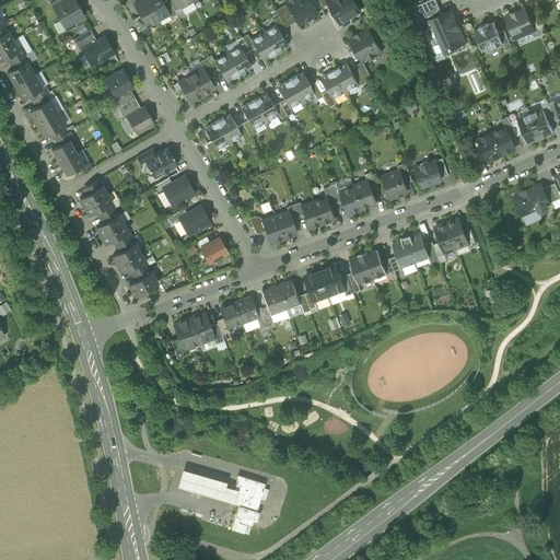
[(84,18),(80,10),(77,3),(73,0),(61,0),(53,6),(61,21),(62,23),(71,25),(73,26),(74,23),(84,18)]
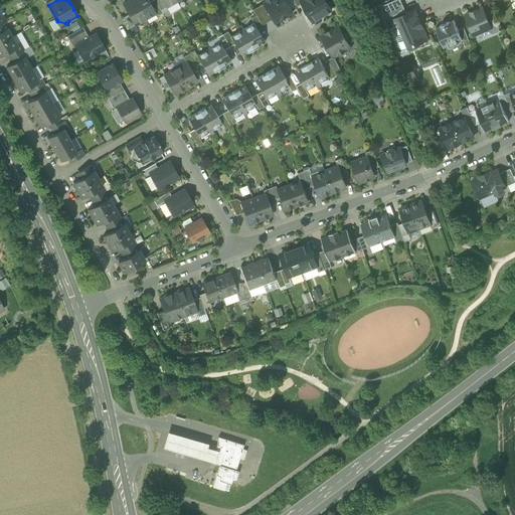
[(135,25),(146,19),(134,0),(130,0),(123,4),(129,14),(135,25)]
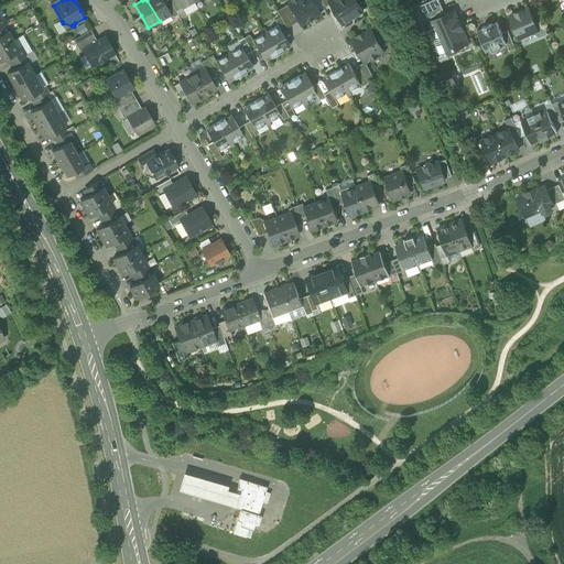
[(162,0),(147,0),(160,21),(171,14),(164,3),(162,0)]
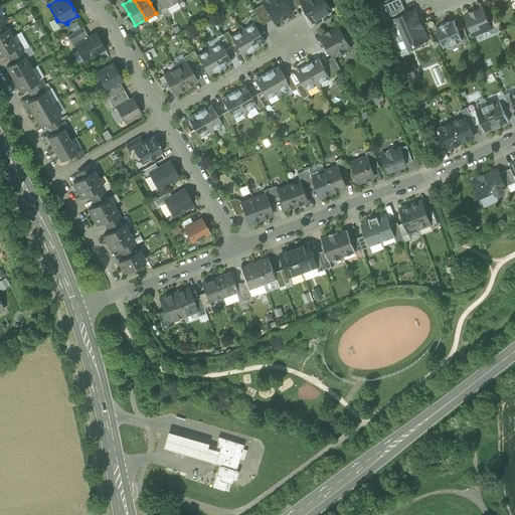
[(163,13),(161,10),(155,0),(154,0),(150,3),(156,13),(158,16),(163,13)]
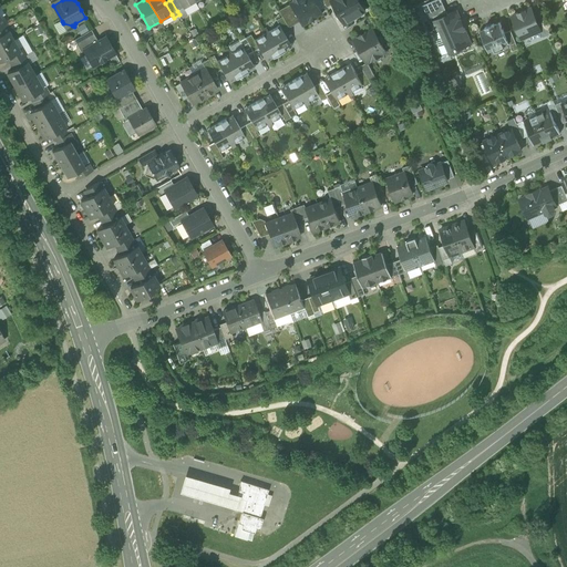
[(178,0),(171,0),(177,11),(183,8),(178,0)]
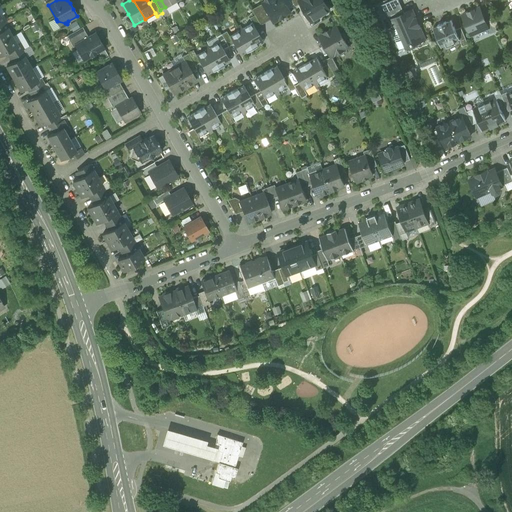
[(270,19),(272,23),(292,12),(285,0),(264,0),(264,2),(262,4),(270,19)]
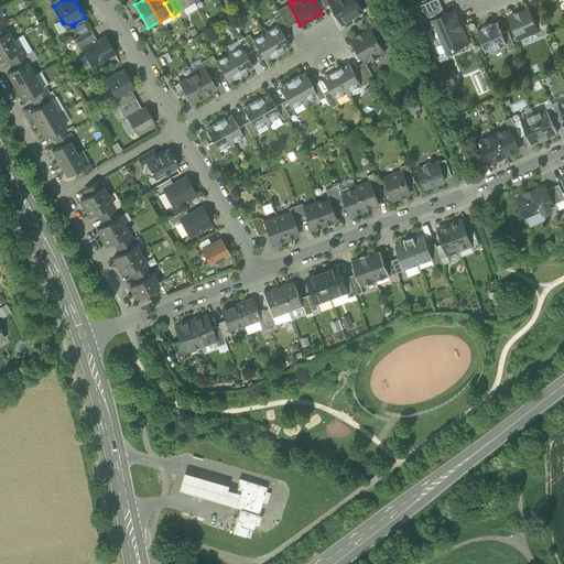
[(332,3),(343,23),(364,11),(357,0),(334,0),(335,0),(331,2),(332,3)]
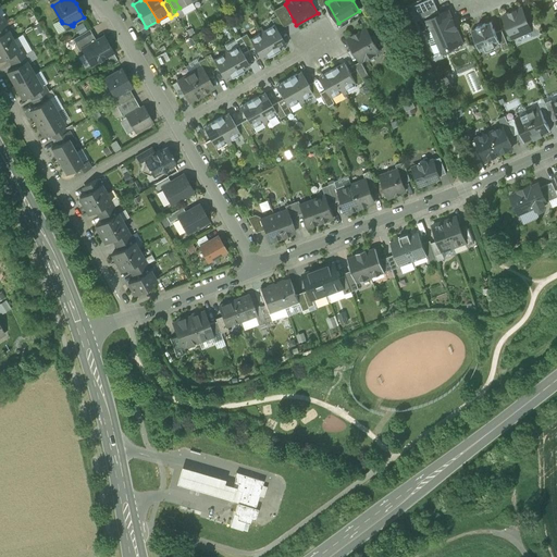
[(426,0),(415,5),(422,23),(424,22),(424,21),(440,14),(433,0),(426,0)]
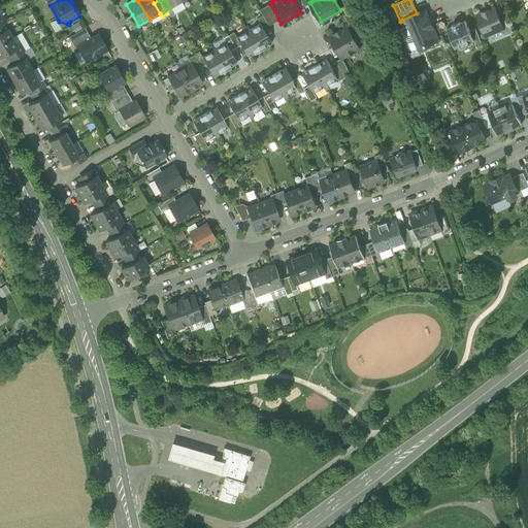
[(259,10),(268,26),(278,20),(270,4),(259,10)]
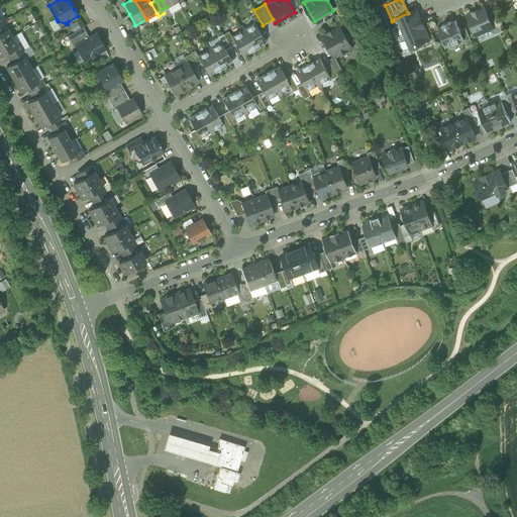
[(467,15),(476,35),(482,32),(482,33),(487,30),(493,28),(493,27),(491,22),(485,7),(479,10),(473,12),(467,15)]
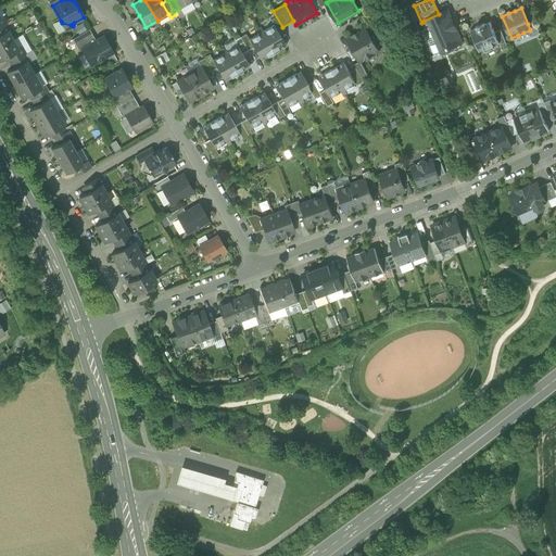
[(425,32),(433,53),(439,51),(439,52),(441,51),(445,49),(446,50),(450,48),(449,46),(458,40),(460,40),(455,28),(456,28),(453,20),(452,20),(447,11),(439,14),(424,21),(424,22),(428,30),(425,32)]
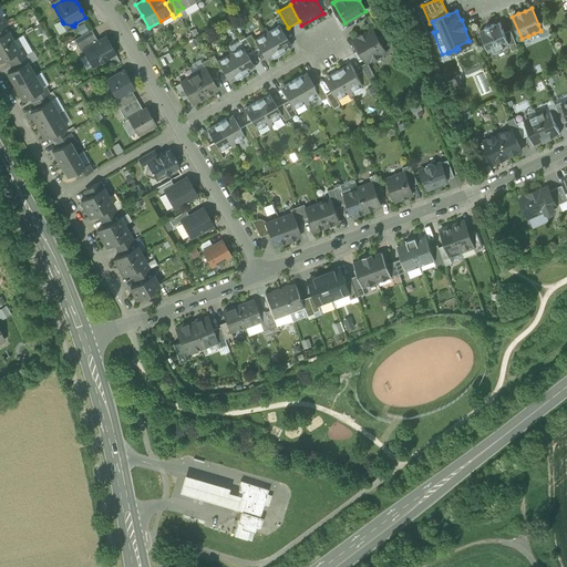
[(136,19),(143,31),(148,28),(142,16),(136,19)]
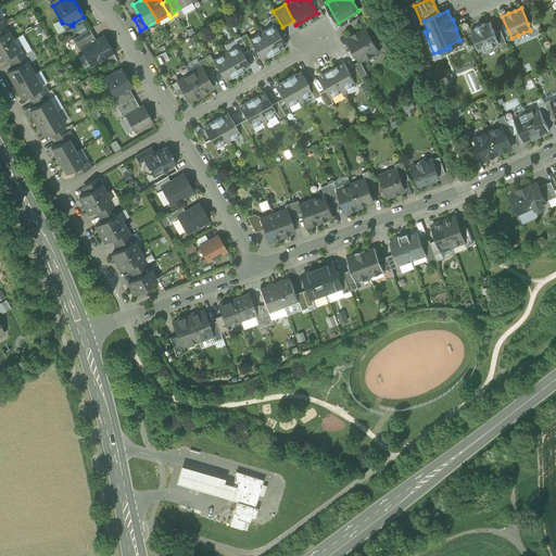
[(274,25),(278,34),(285,30),(277,16),(270,20),(274,25)]
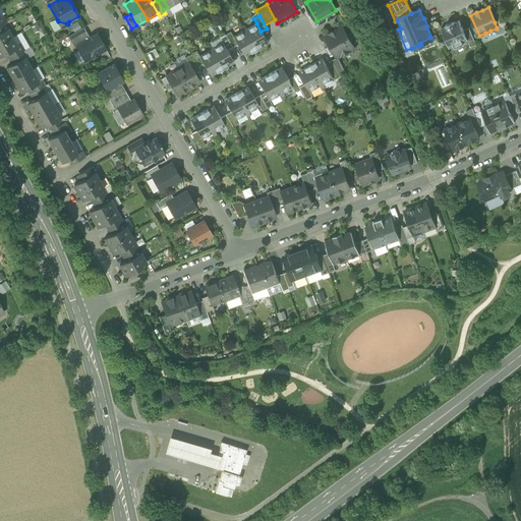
[(58,21),(57,19),(50,23),(54,31),(61,26),(58,21)]
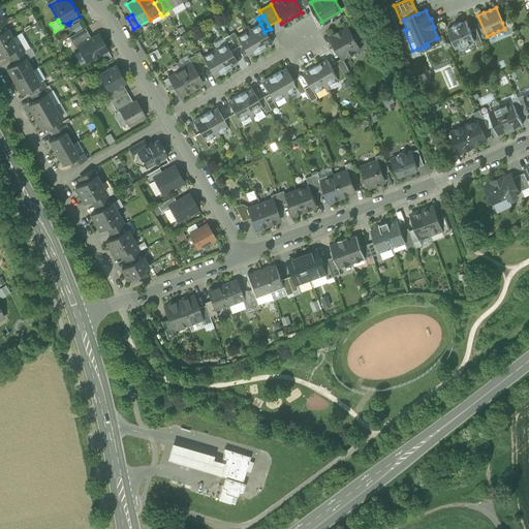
[(504,29),(506,34),(514,32),(508,20),(502,23),(504,28),(504,29)]
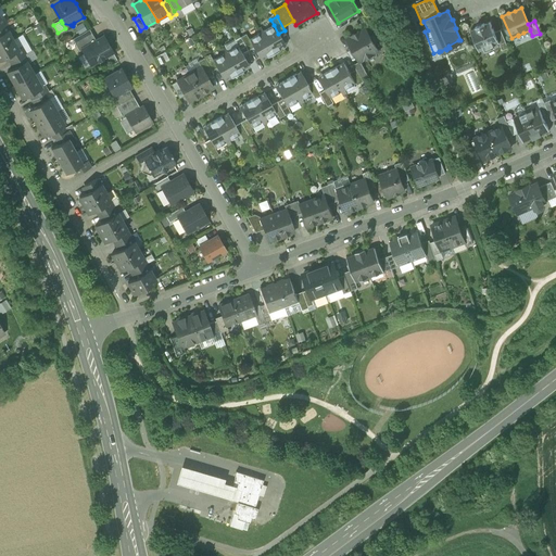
[(470,30),(479,51),(484,49),(485,51),(495,47),(494,45),(500,42),(490,22),(484,24),(484,23),(476,27),(476,28),(470,30)]
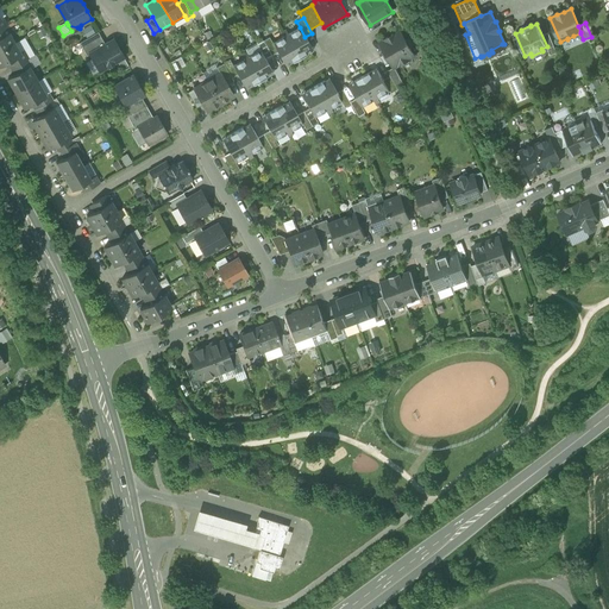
[(87,38),(95,32),(90,25),(82,30),(87,38)]
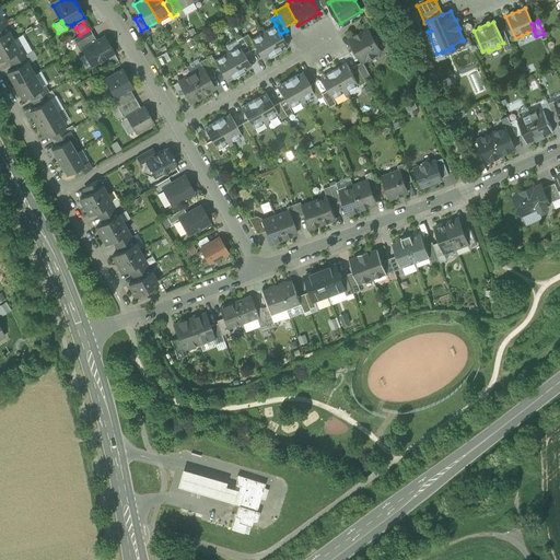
[(10,31),(6,24),(0,26),(0,35),(8,31),(9,32),(10,31)]
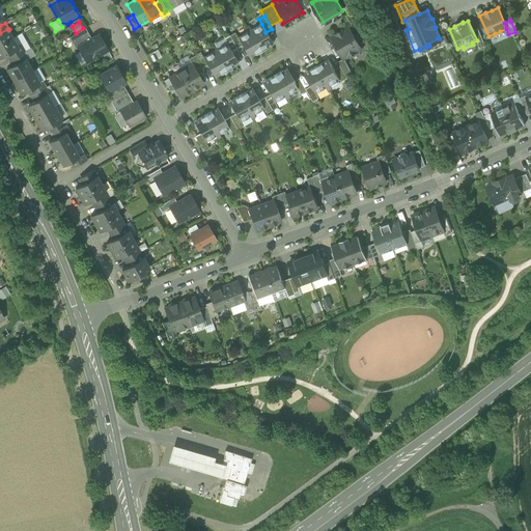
[(251,30),(250,31),(261,51),(269,47),(268,45),(272,43),(266,32),(261,24),(251,30)]
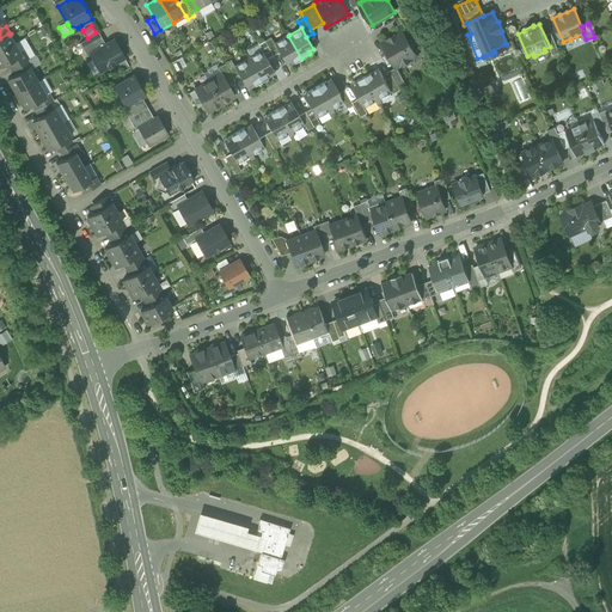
[(412,36),(408,40),(403,31),(381,43),(396,68),(397,67),(403,65),(404,66),(411,62),(410,60),(417,56),(412,48),(417,44),(412,36)]
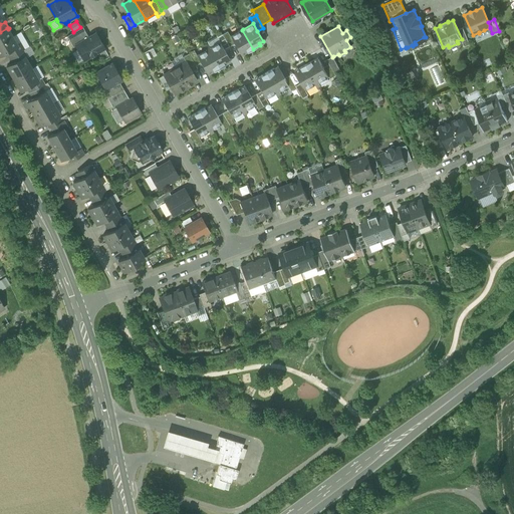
[(67,36),(73,47),(76,45),(75,45),(88,37),(82,27),(67,36)]
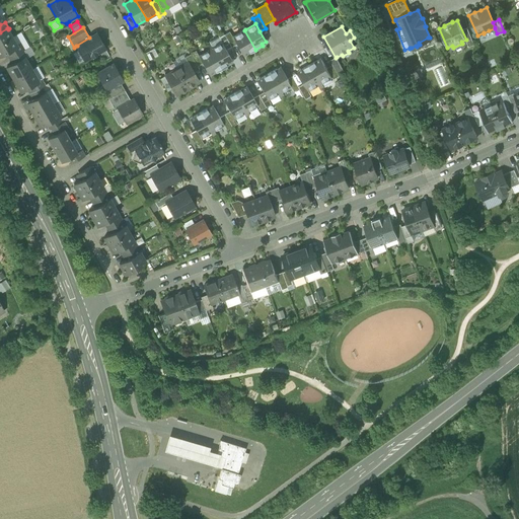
[(462,30),(469,47),(474,45),(467,27),(462,30)]
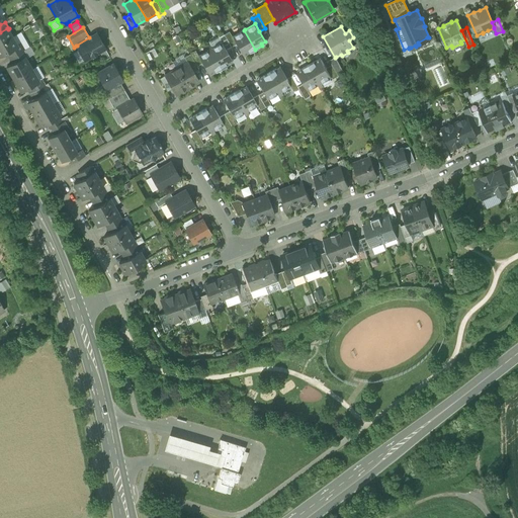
[(0,44),(12,37),(8,29),(7,28),(0,32),(0,44)]
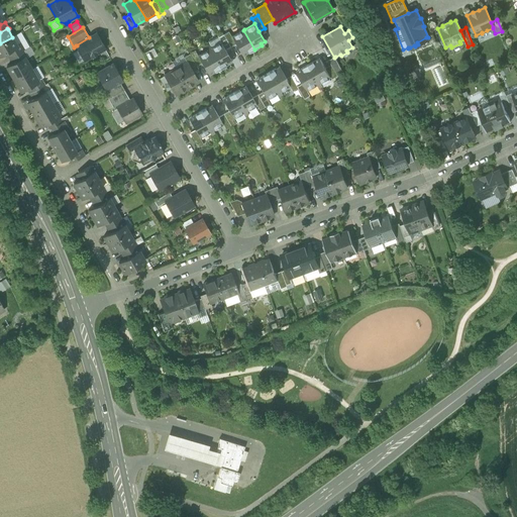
[(246,54),(254,49),(243,30),(241,31),(231,36),(235,44),(241,55),(245,53),(246,54)]
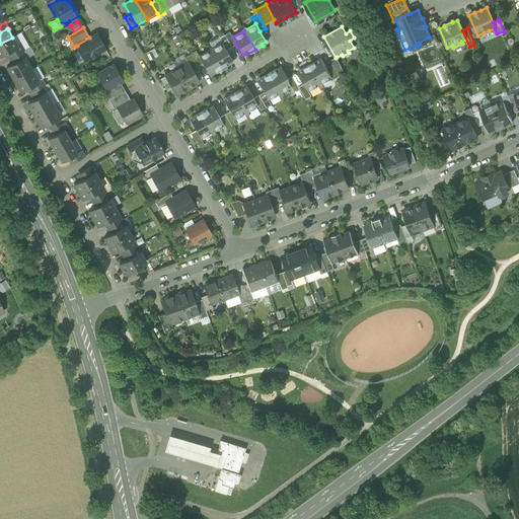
[(224,34),(231,48),(236,45),(232,36),(229,31),(224,34)]
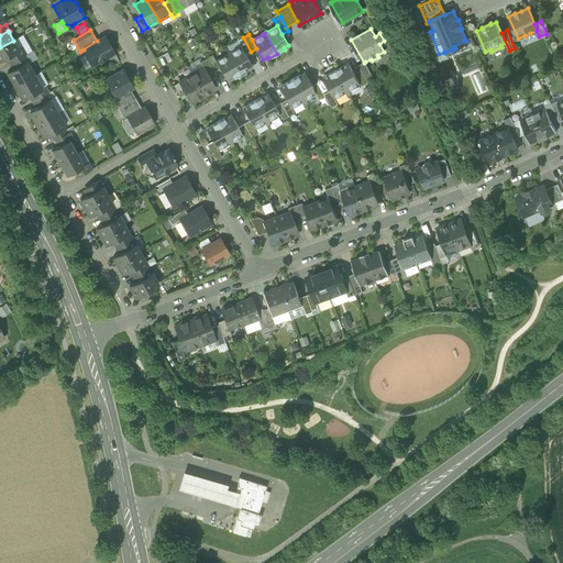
[(23,35),(13,41),(18,50),(22,47),(26,54),(32,52),(23,35)]
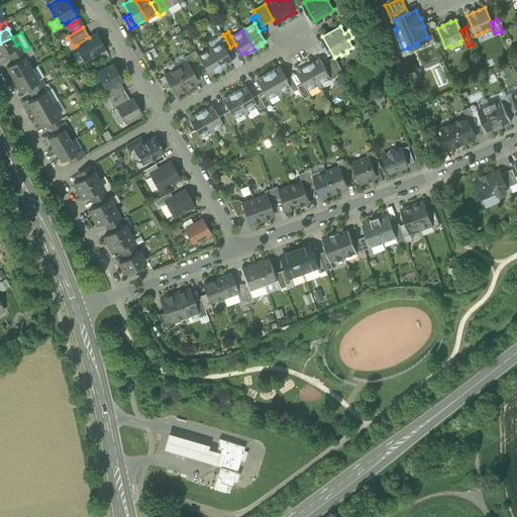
[(77,45),(85,61),(99,52),(105,48),(96,33),(89,37),(76,45),(77,45)]
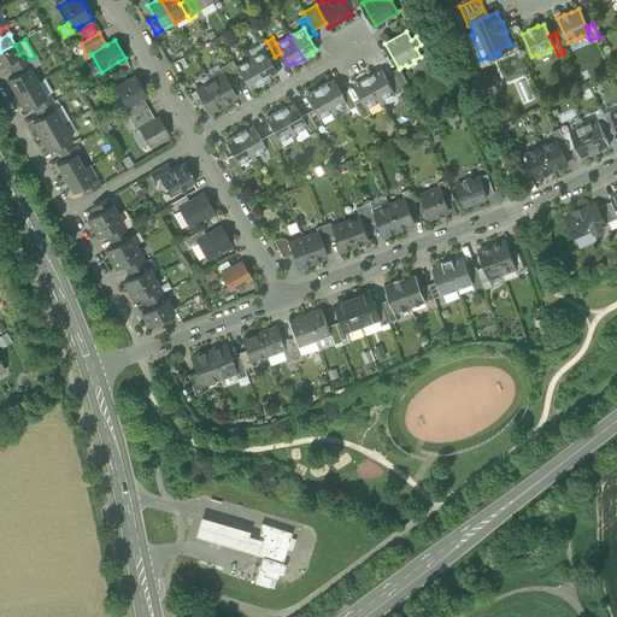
[(264,51),(269,60),(275,57),(266,41),(260,45),(264,51)]
